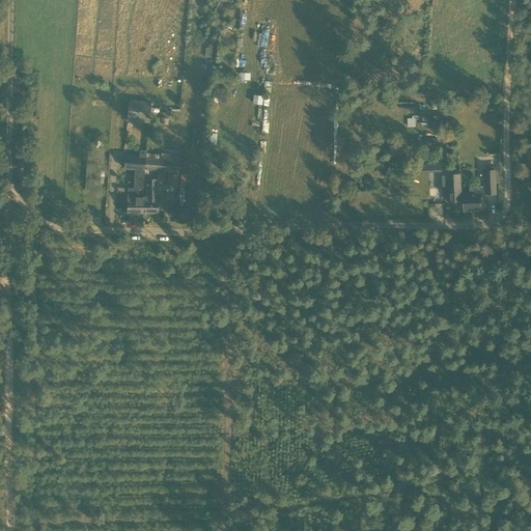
[(261,104),(262,95),(254,94),(253,103),(261,104)]
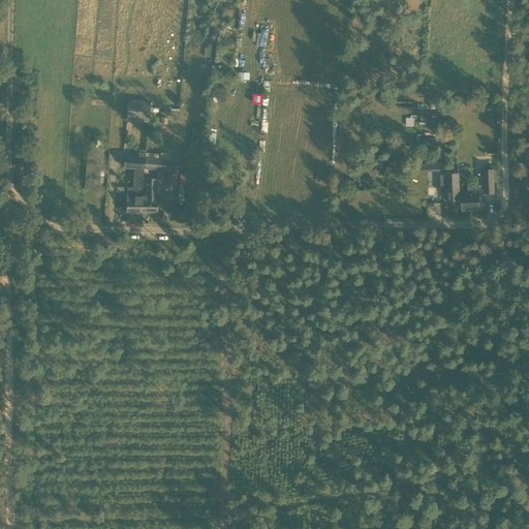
[(151,102),(128,99),(126,120),(148,123),(151,102)]
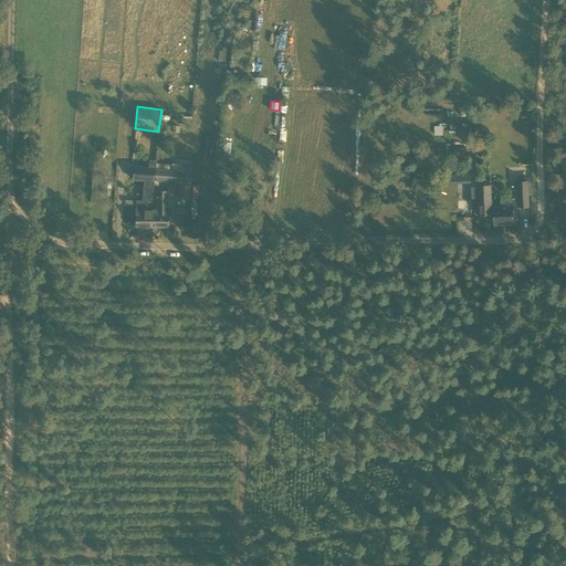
[(154,181),(155,168),(156,163),(156,161),(149,160),(148,168),(134,167),(133,179),(144,180),(143,200),(136,200),(136,228),(152,228),(152,211),(147,211),(147,201),(153,201),(154,181)]
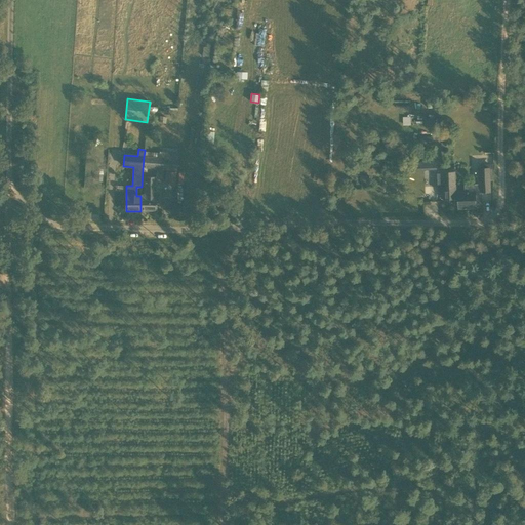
[(144,156),(143,168),(147,168),(156,169),(163,169),(176,170),(177,159),(144,156)]
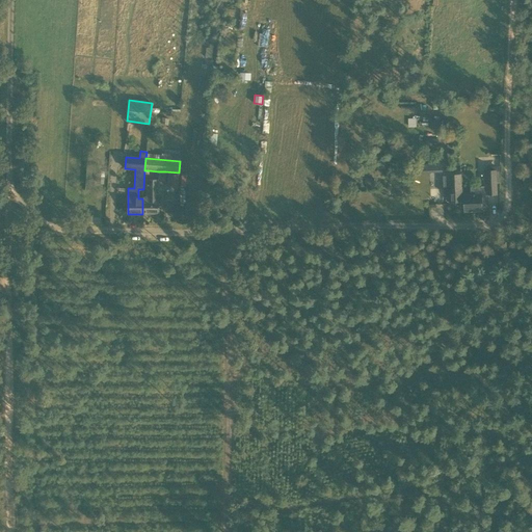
[(443,170),(443,161),(422,162),(422,171),(443,170)]
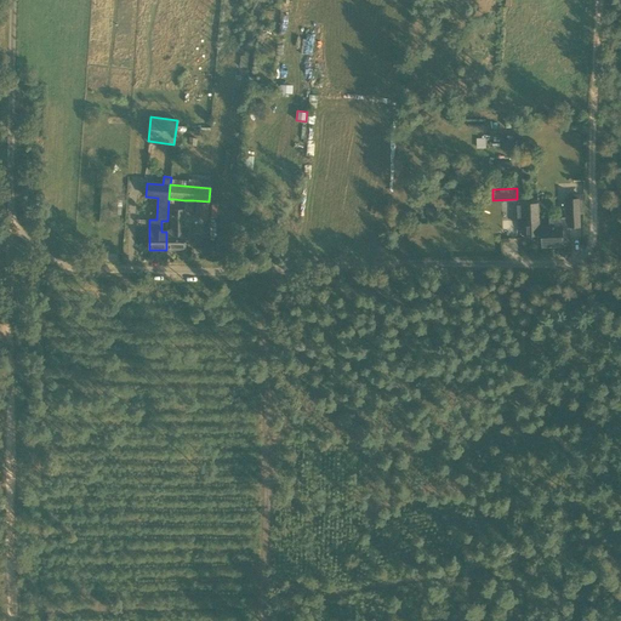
[(570,215),(580,214),(579,199),(569,200),(570,215)]
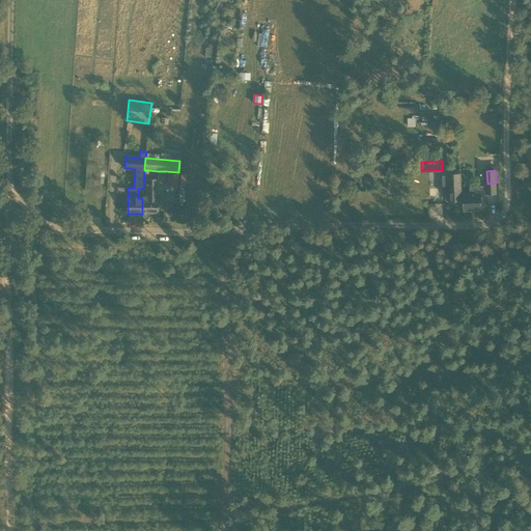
[(488,193),(487,193),(487,194),(464,195),(464,197),(462,197),(460,174),(448,175),(449,201),(464,201),(464,211),(488,210),(488,194),(488,193)]
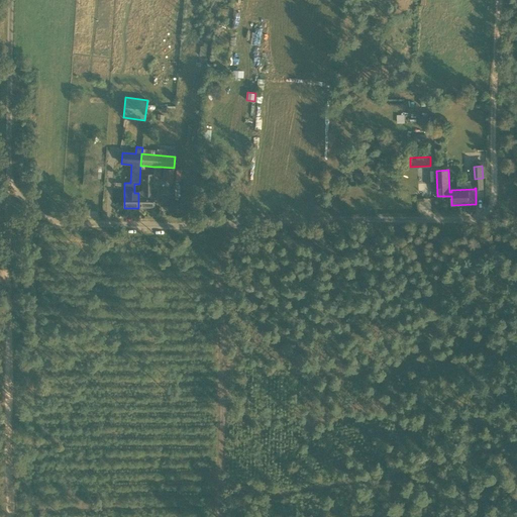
[(153,190),(153,177),(152,174),(141,174),(141,191),(138,191),(138,193),(138,208),(153,208),(153,190)]
